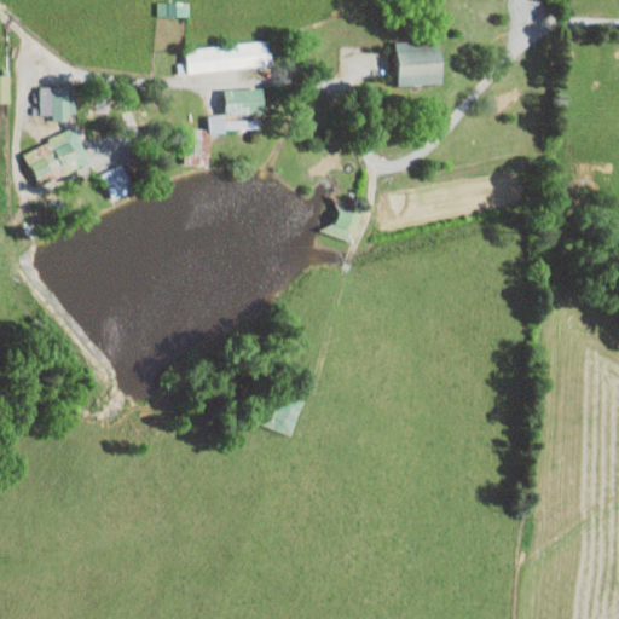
[(178,62),(179,73),(272,64),(270,39),(185,47),(186,62),(178,62)]
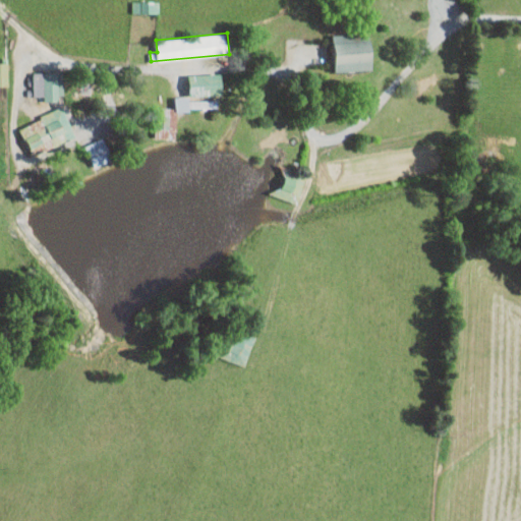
[(333,34),(334,70),(371,69),(370,33),(333,34)]
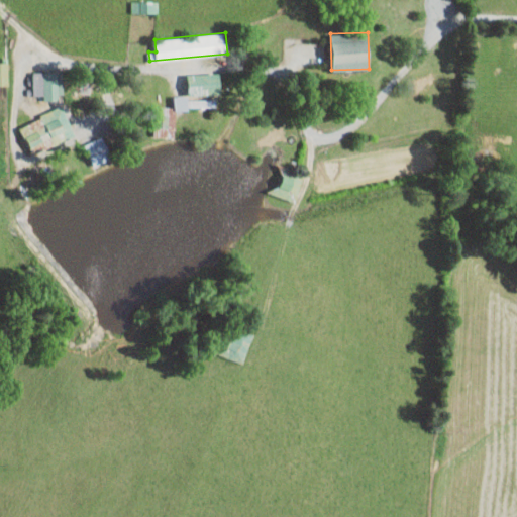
[(0,84),(9,85),(8,61),(0,61),(0,84)]
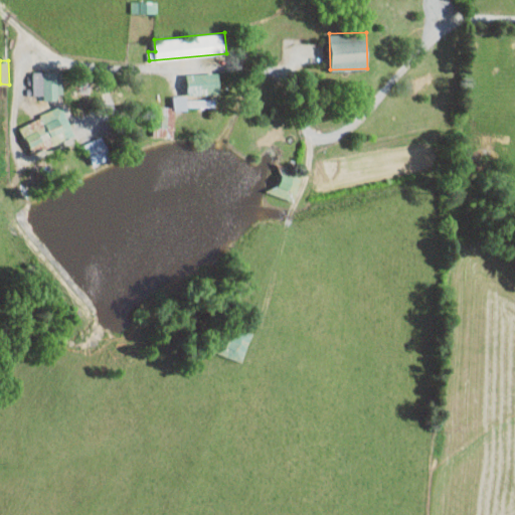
[(61,70),(33,71),(33,95),(43,95),(43,100),(61,99),(61,70)]
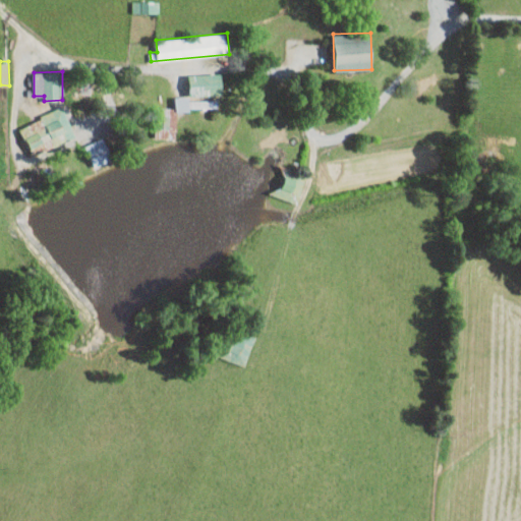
[(189,97),(221,96),(220,73),(188,74),(189,97)]
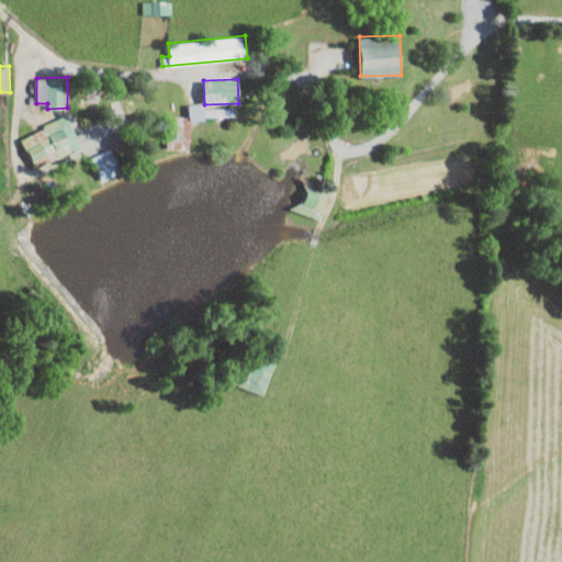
[(167,148),(190,149),(191,116),(235,117),(235,107),(189,107),(188,115),(167,115),(167,148)]
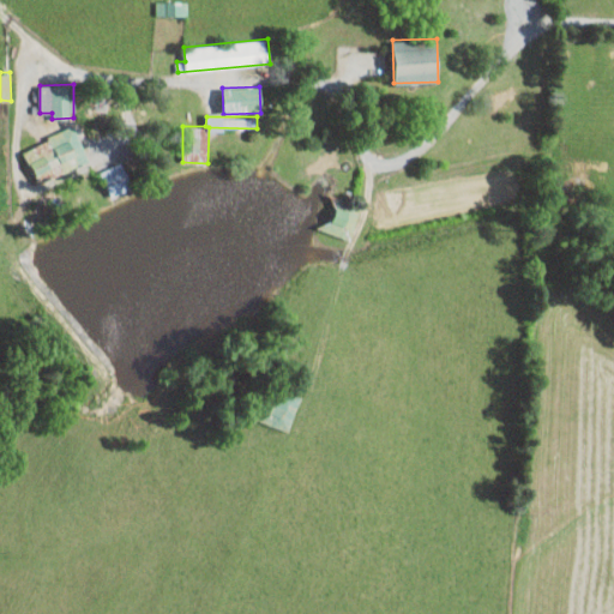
[(24,146),(36,182),(89,163),(76,127),(24,146)]
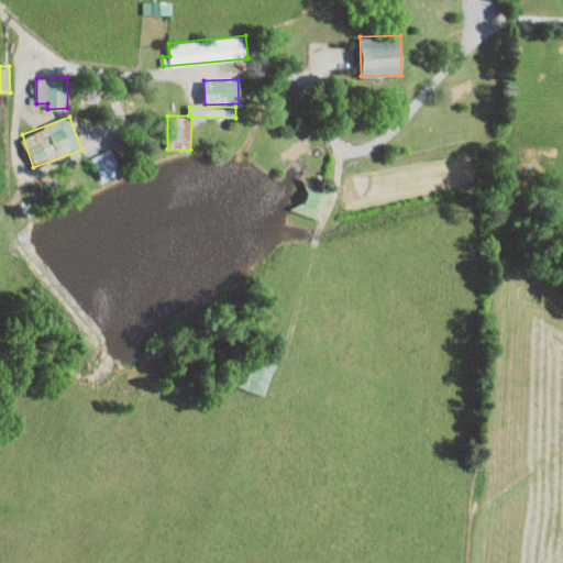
[(91,157),(103,180),(122,172),(110,148),(91,157)]
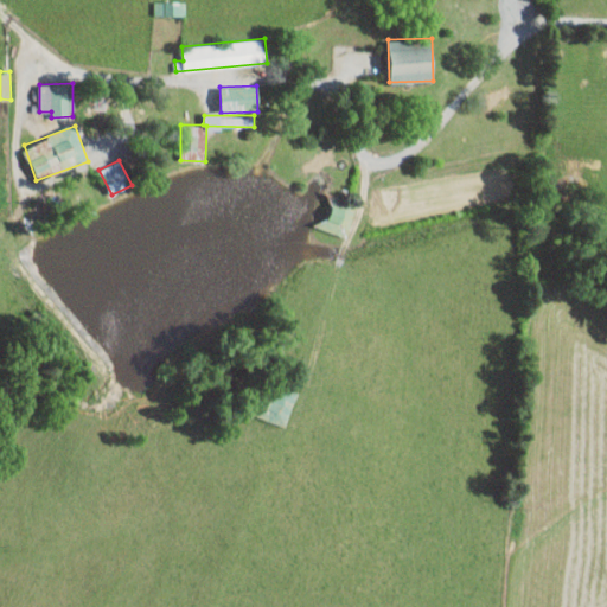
[(286,426),(298,391),(283,387),(280,397),(270,395),(262,419),(286,426)]
